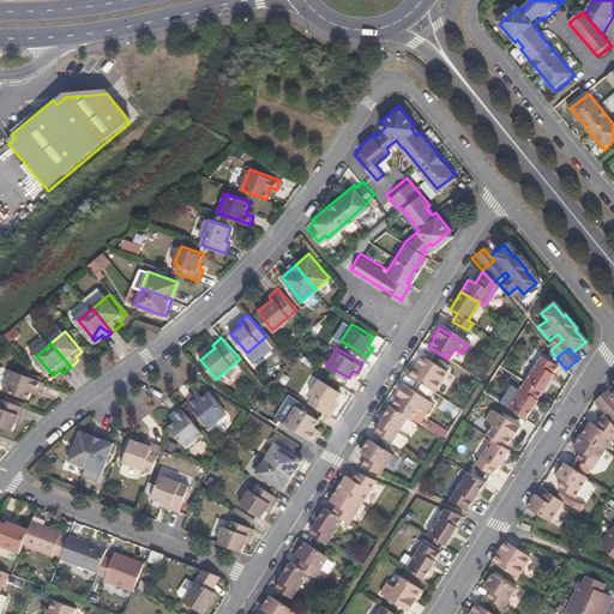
[(539,355),(523,380),(540,390),(541,391),(552,373),(551,372),(554,366),(539,355)]
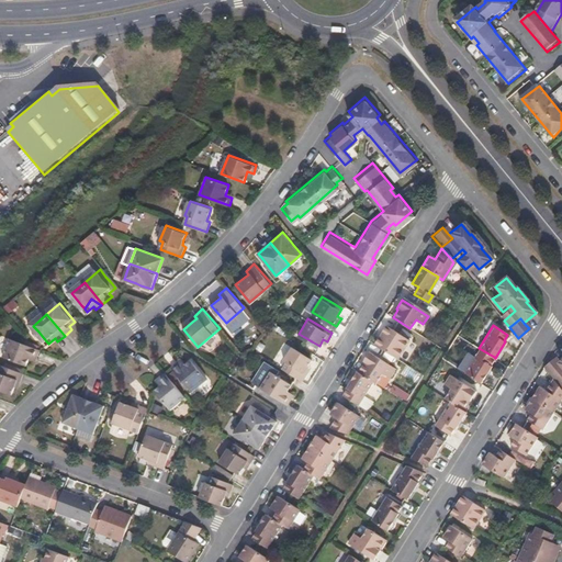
[(385,326),(374,344),(397,359),(408,340),(385,326)]
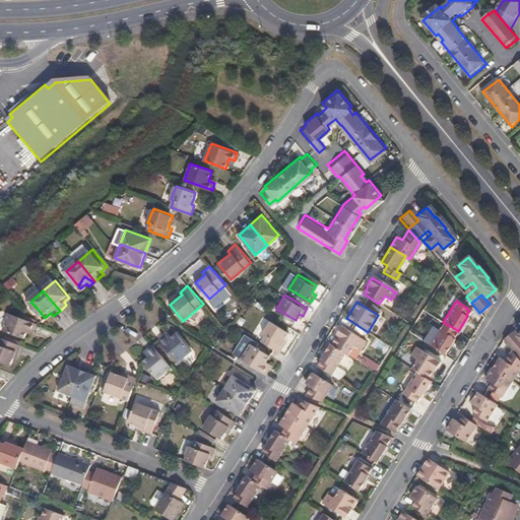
[(38,323),(24,318),(13,314),(7,331),(28,339),(33,330),(39,332),(41,326),(42,325),(38,323)]
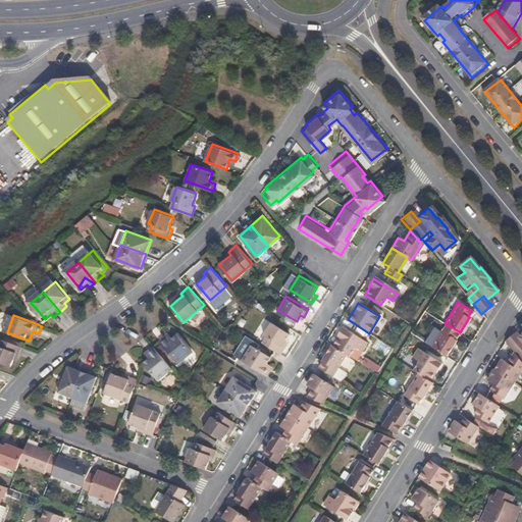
[(262,340),(281,352),(285,344),(282,342),(285,337),(290,331),(270,319),(261,333),(264,335),(262,340)]
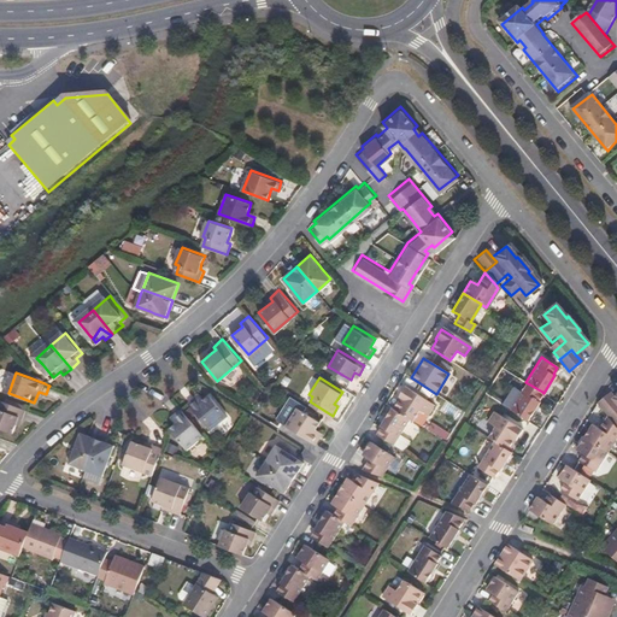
[(542,392),(526,382),(521,391),(510,409),(527,419),(539,401),(536,400),(542,392)]
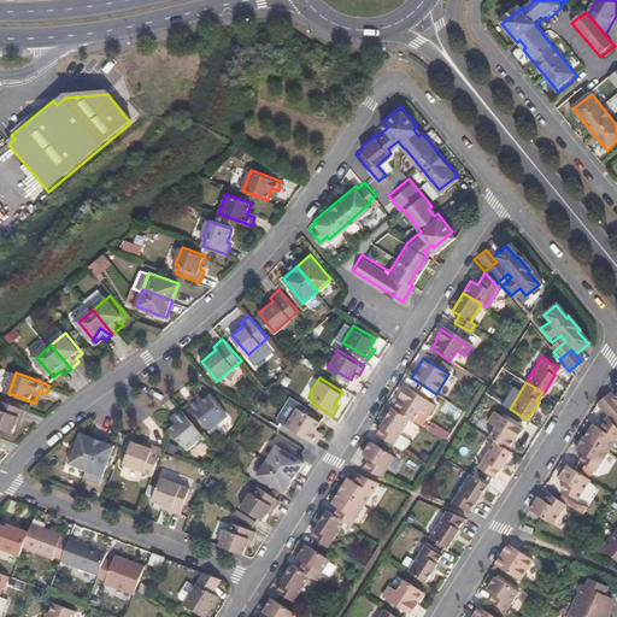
[(401,398),(394,409),(411,419),(413,421),(419,410),(428,416),(435,404),(405,386),(399,397),(401,398)]
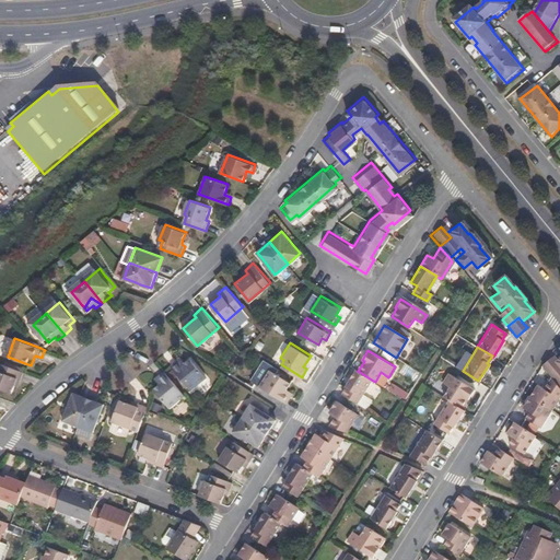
[(454,365),(463,371),(473,354),(464,350),(454,365)]
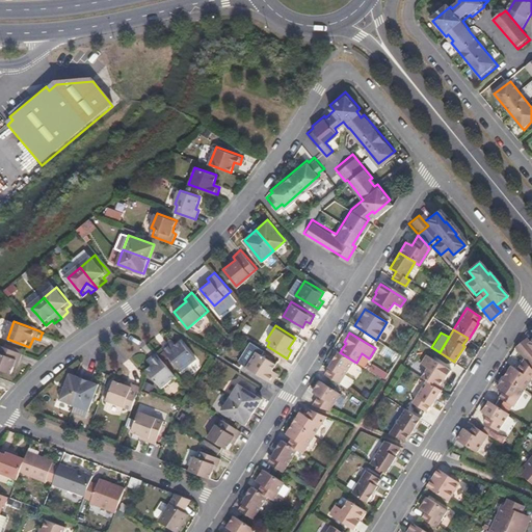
[(531,347),(531,349),(523,357),(531,367),(531,366),(531,338),(528,342),(531,347)]
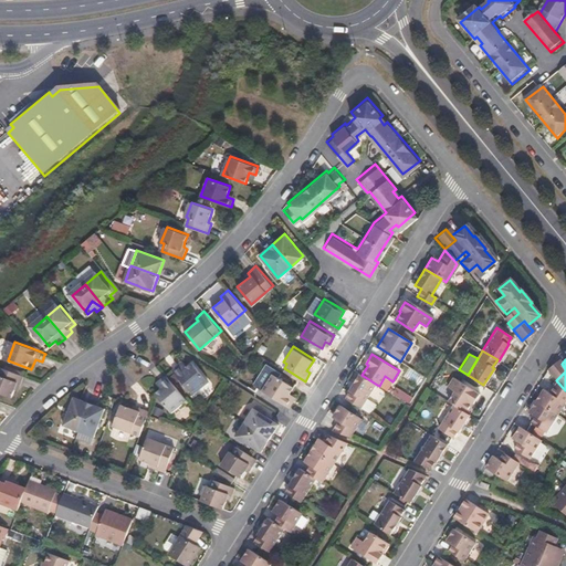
[(558,360),(547,369),(556,380),(565,371),(565,369),(562,364),(558,360)]
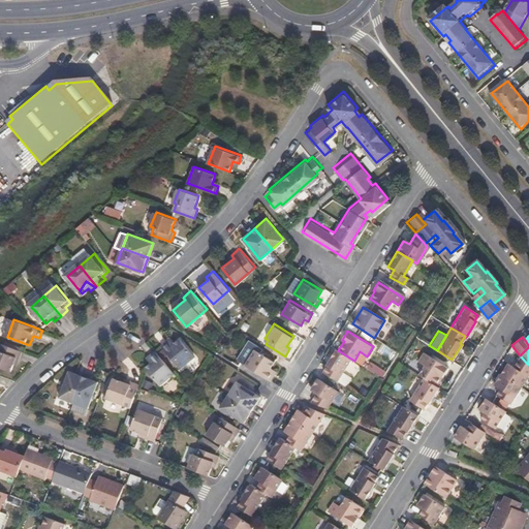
[(175,343),(170,339),(163,345),(183,368),(196,356),(181,338),(176,342),(175,343)]
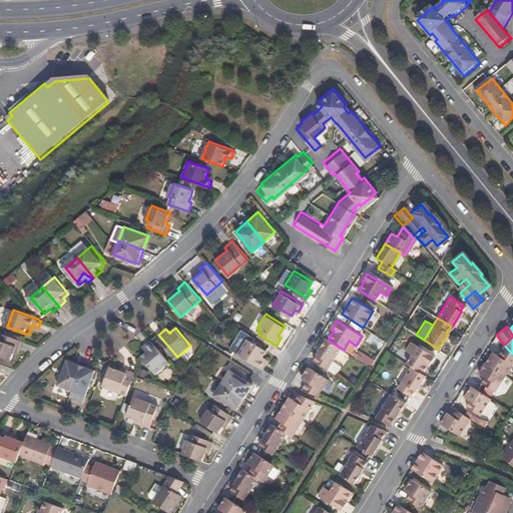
[(22,352),(25,342),(6,335),(3,342),(0,340),(0,357),(15,363),(17,355),(19,351),(22,352)]
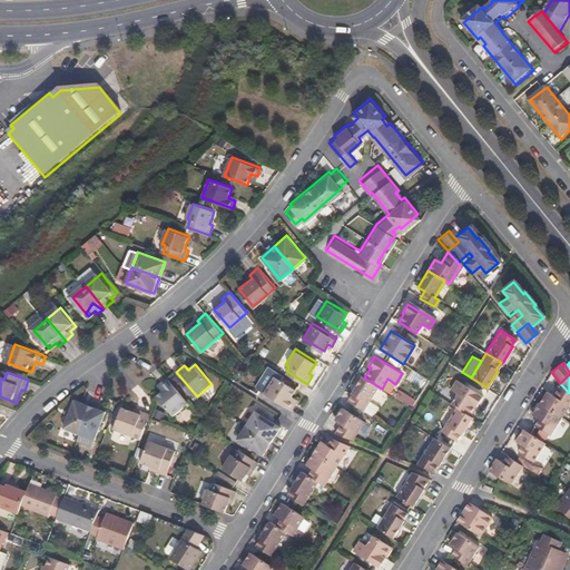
[(264,391),(292,408),(296,401),(291,396),(292,394),(296,386),(275,373),(264,391)]
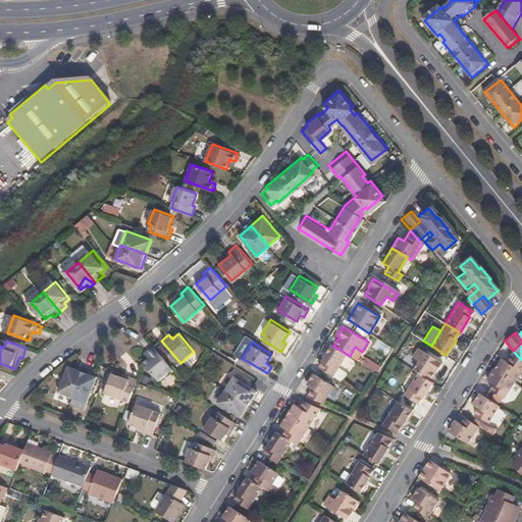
[(333,346),(331,345),(321,361),(322,361),(319,368),(323,370),(333,377),(348,355),(333,346)]
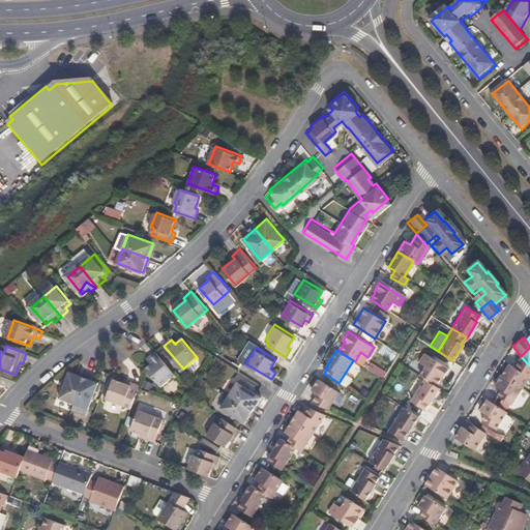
[(164,385),(177,374),(157,351),(151,356),(155,361),(153,363),(148,366),(164,385)]
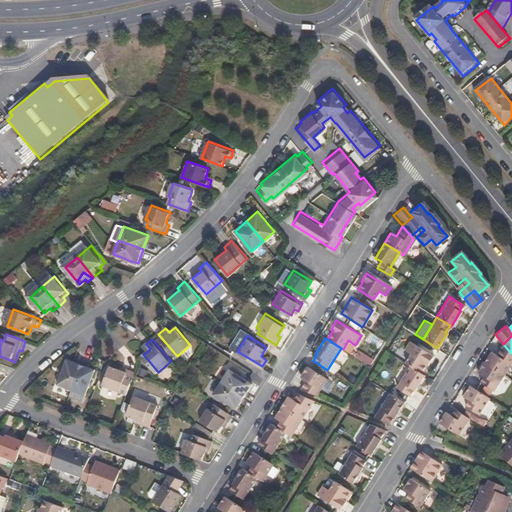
[(410,353),(405,362),(410,365),(420,372),(425,363),(427,364),(432,355),(409,341),(404,349),(410,353)]
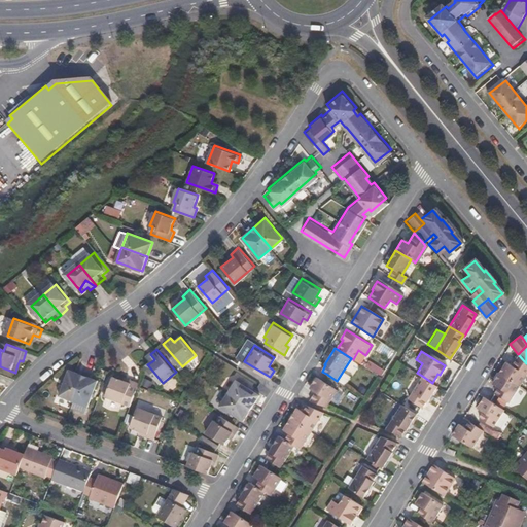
[(506,360),(499,372),(519,384),(526,371),(526,364),(526,363),(518,354),(513,363),(506,360)]
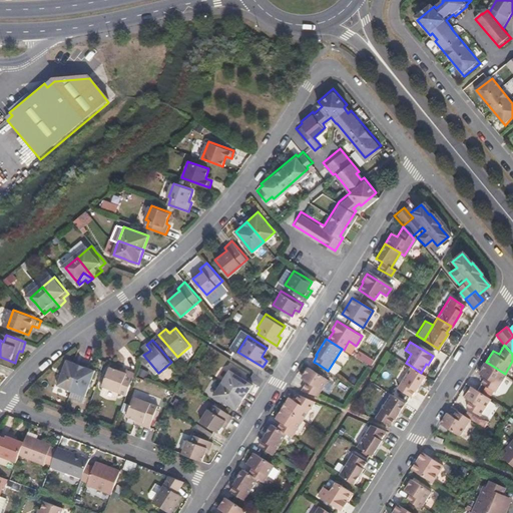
[(62,386),(75,391),(83,366),(71,362),(68,370),(66,376),(62,386)]
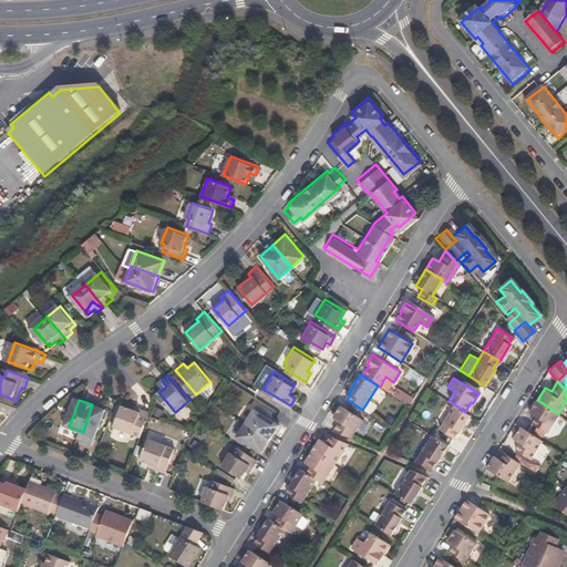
[(558,413),(537,400),(529,411),(536,415),(533,421),(547,431),(558,413)]
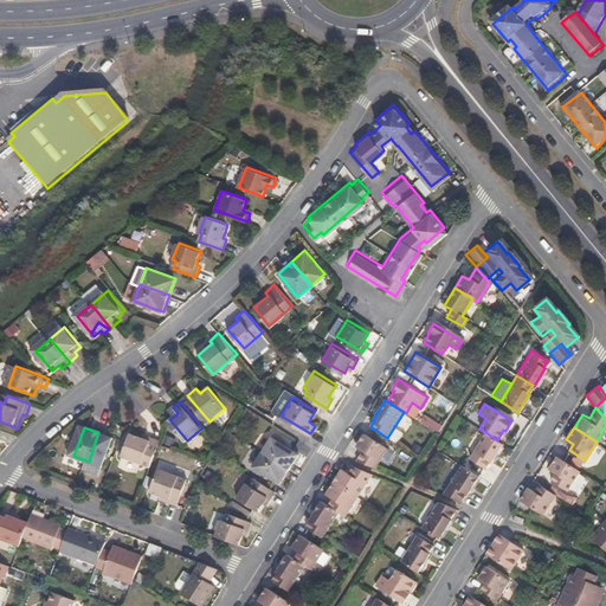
[(98,432),(89,462),(105,468),(107,468),(111,456),(113,450),(117,439),(98,432)]
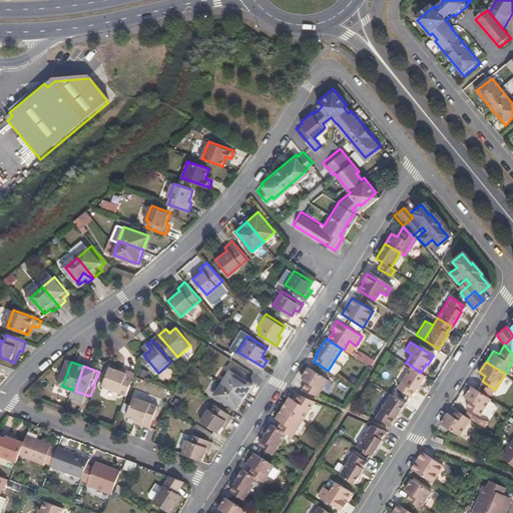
[(421,373),(411,366),(398,389),(411,397),(415,391),(415,390),(425,375),(421,373)]
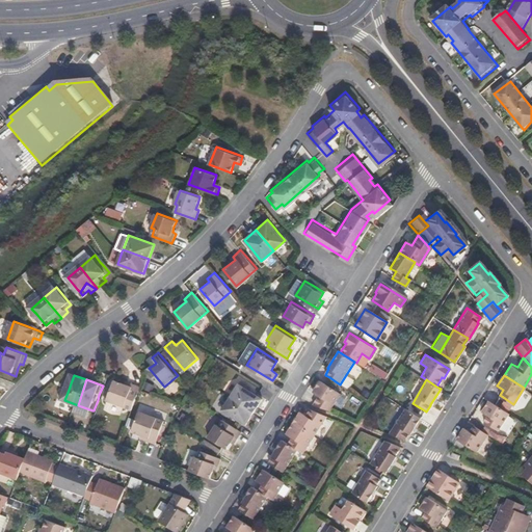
[(111,401),(134,409),(142,389),(143,386),(134,382),(133,386),(127,384),(117,380),(111,401)]
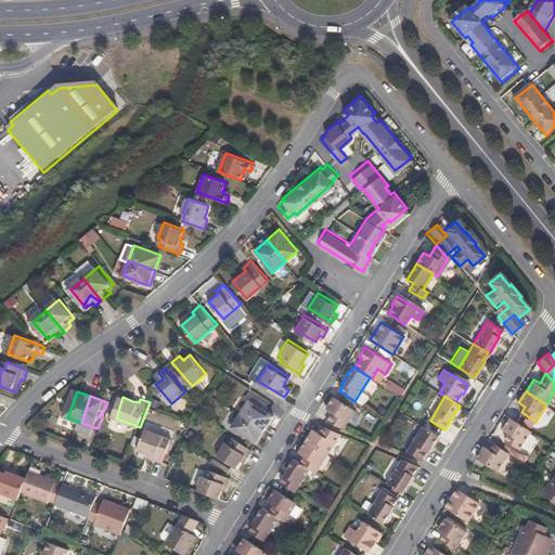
[(241,412),(266,427),(273,413),(263,407),(259,403),(249,398),(241,412)]
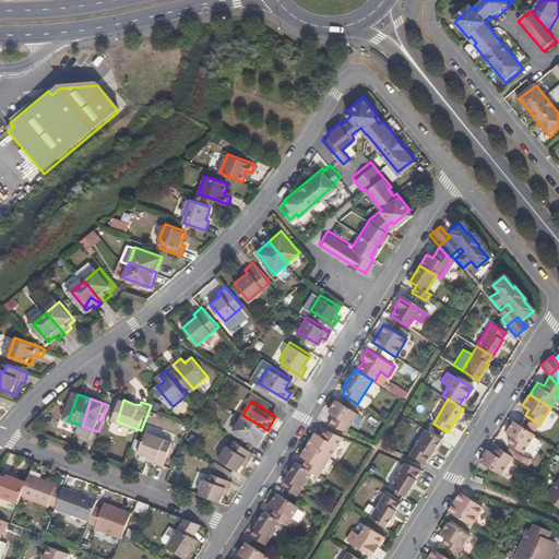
[(335,416),(329,426),(345,432),(357,414),(341,404),(335,401),(329,412),(335,416)]
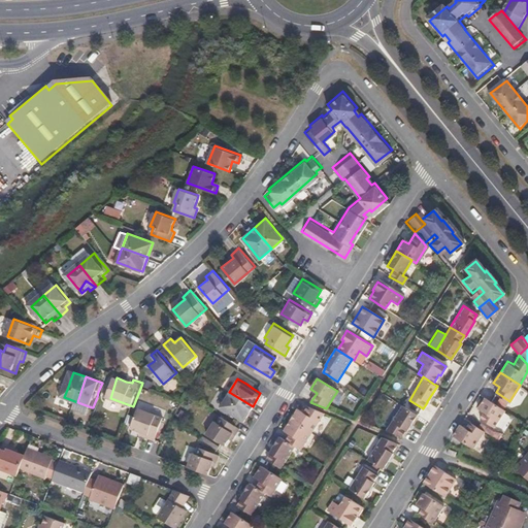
[(244,419),(253,406),(229,392),(222,404),(231,410),(235,413),(244,419)]
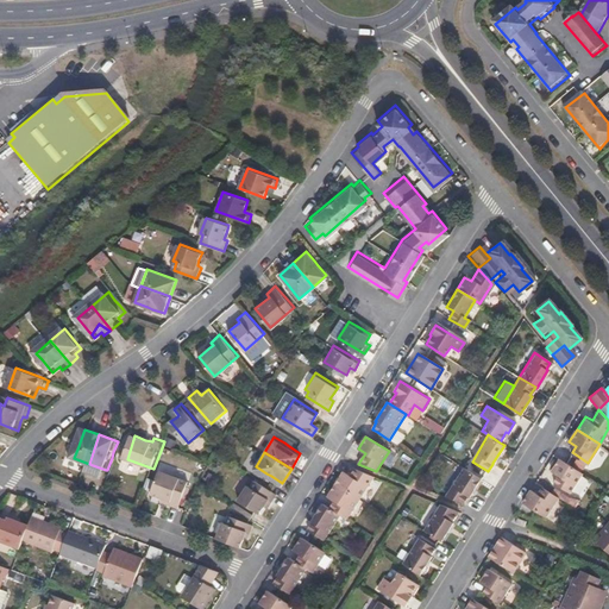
[(583,471),(559,457),(551,471),(558,475),(554,482),(570,491),(583,471)]
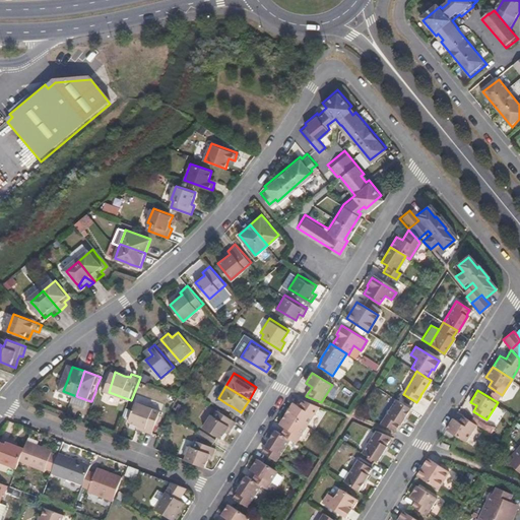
[(90,401),(76,396),(74,402),(87,407),(90,401)]
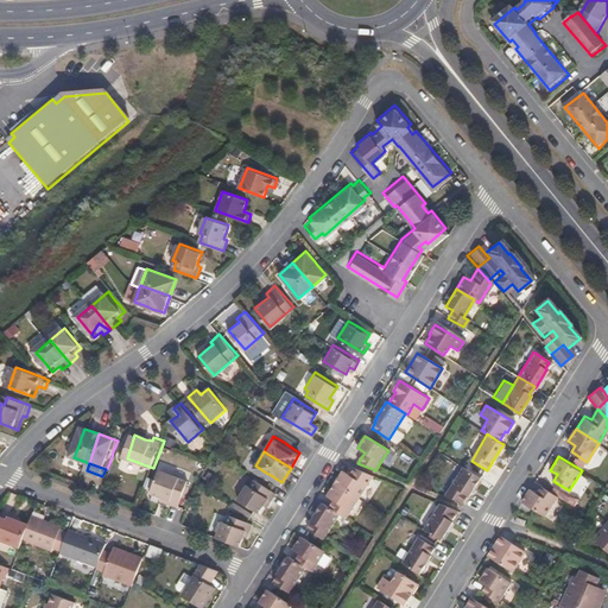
[(463,467),(447,496),(463,502),(464,502),(469,496),(481,477),(463,467)]
